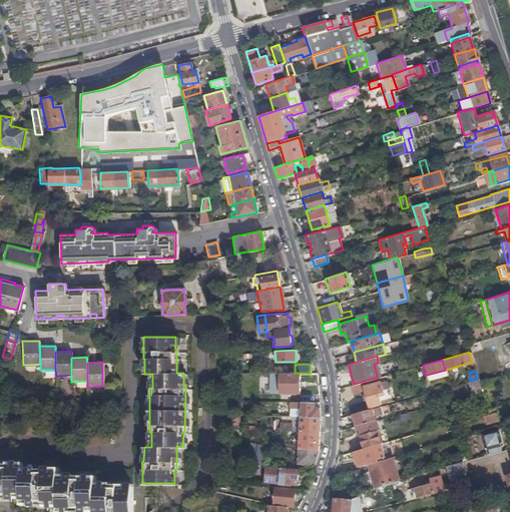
[(299,373),(295,373),(279,373),(279,393),(299,394),(299,373)]
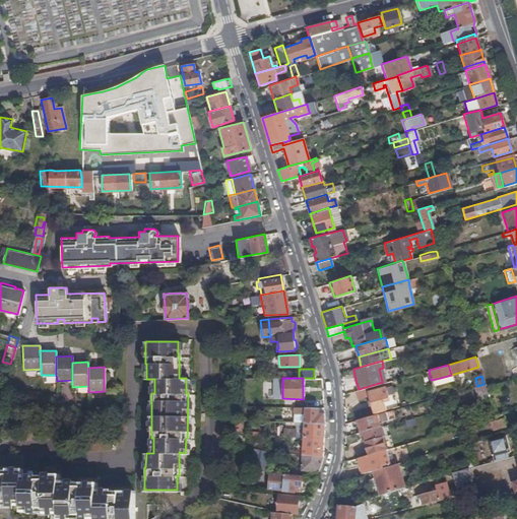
[(501,390),(499,382),(485,386),(487,394),(501,390)]
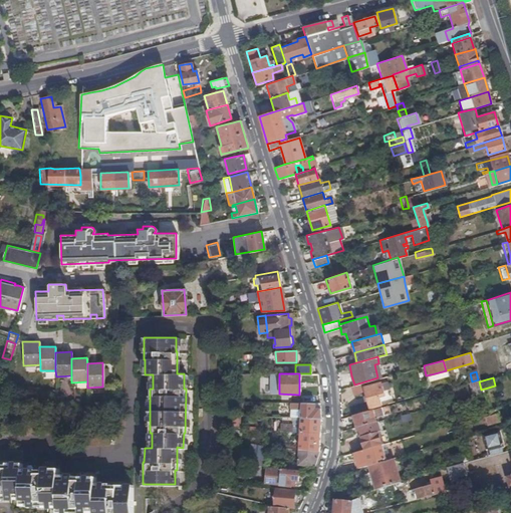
[(481,390),(479,381),(478,379),(472,381),(468,382),(471,395),(482,392),(481,390)]
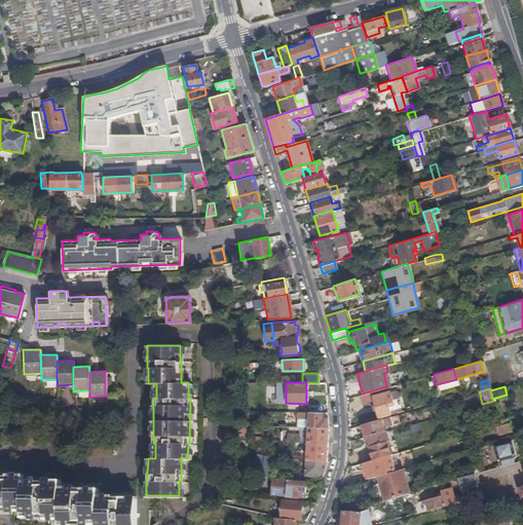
[(372,399),(377,417),(400,411),(395,391),(393,389),(371,397),(370,391),(363,394),(360,395),(358,395),(360,404),(372,399)]
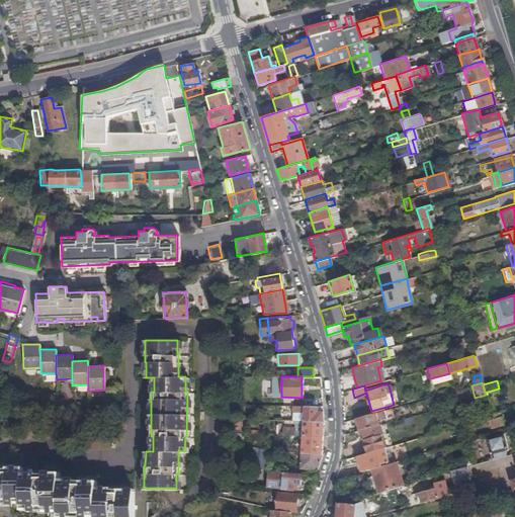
[(302,421),(322,422),(322,412),(317,412),(316,406),(292,406),(291,420),(294,420),(302,420),(302,421)]
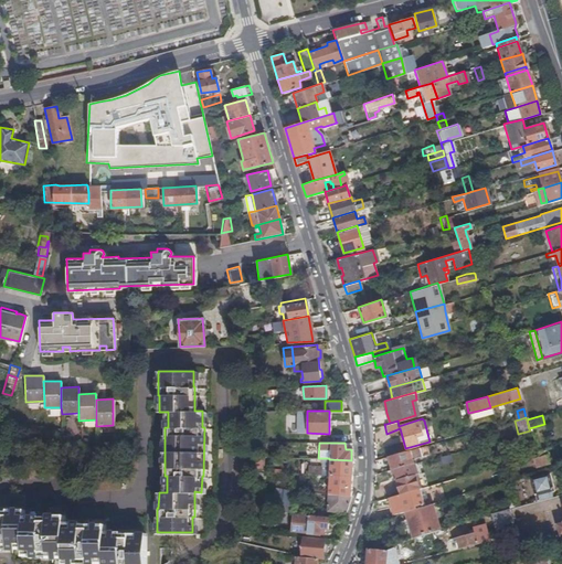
[(417,447),(421,456),(427,454),(425,446),(417,447)]
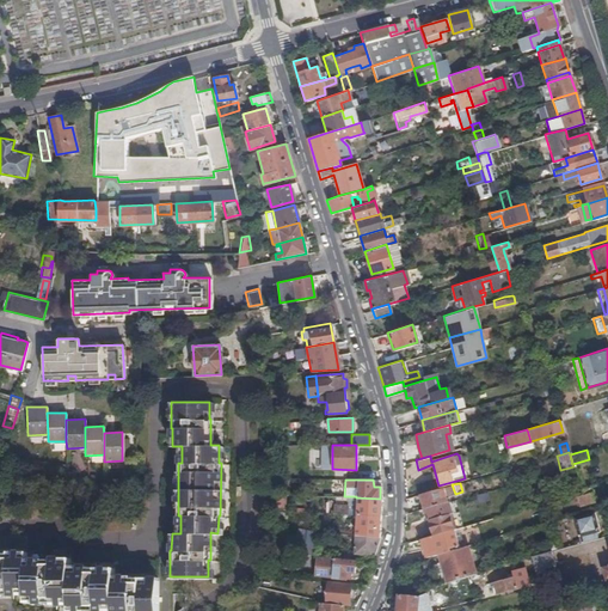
[(419,494),(423,508),(446,502),(444,496),(455,494),(452,484),(419,494)]
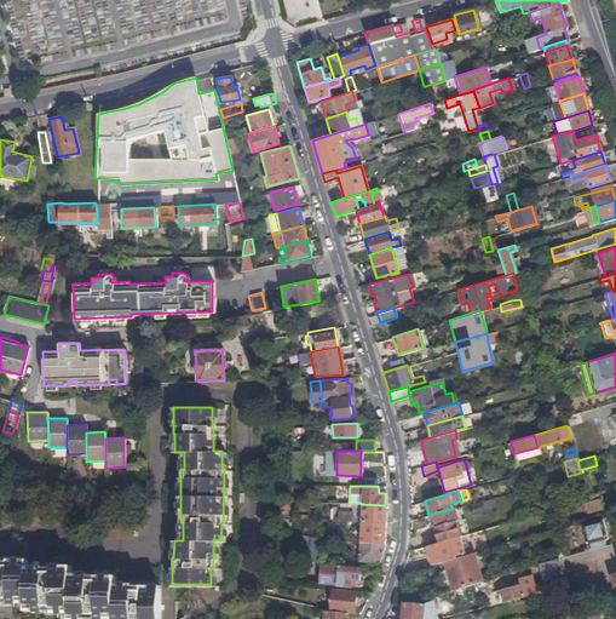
[(600,508),(596,493),(587,496),(586,496),(587,498),(582,500),(586,511),(600,508)]
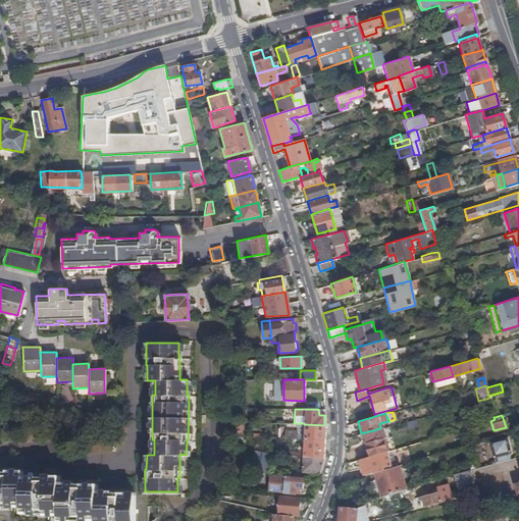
[(303,438),(323,440),(324,425),(304,424),(304,423),(297,423),(297,431),(283,430),(283,437),(303,438)]
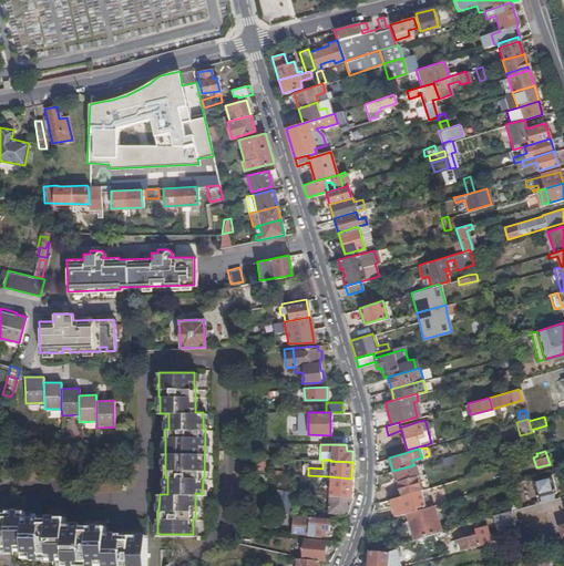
[(397,481),(418,475),(416,464),(413,465),(392,471),(395,481),(397,481)]
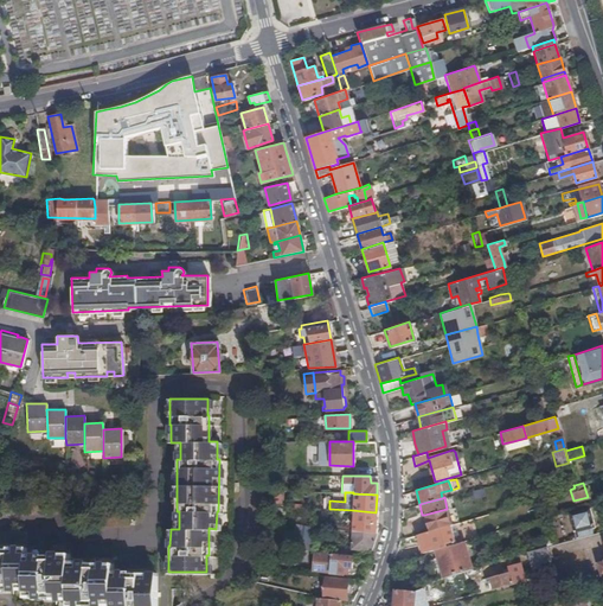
[(568,512),(572,531),(588,528),(592,525),(588,508),(568,512)]
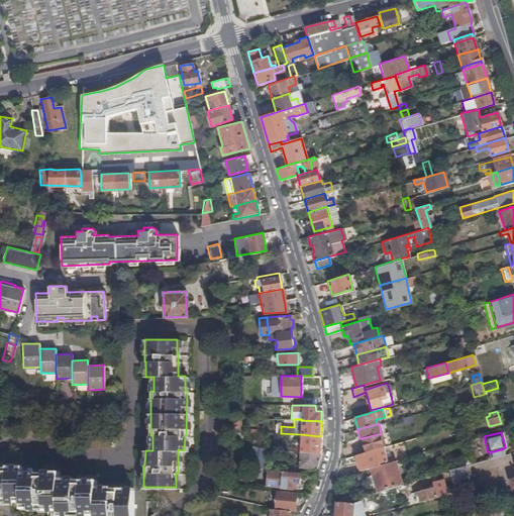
[(382,433),(381,433),(362,438),(366,451),(383,446),(379,434),(382,433)]
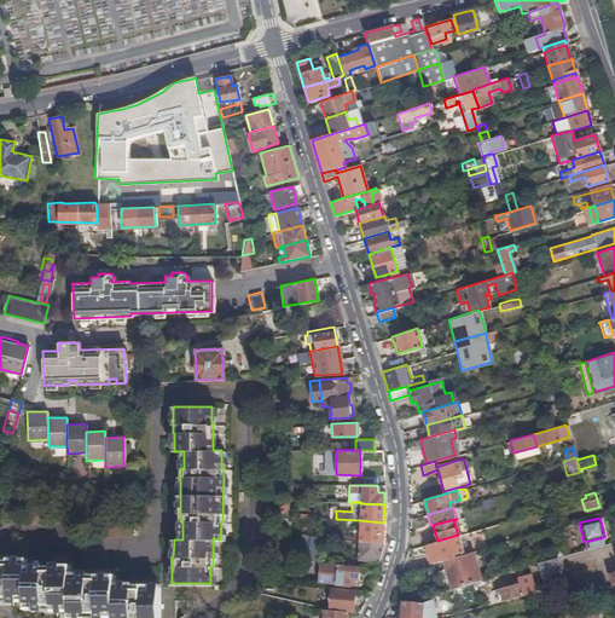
[(358,541),(383,542),(383,523),(359,520),(358,541)]
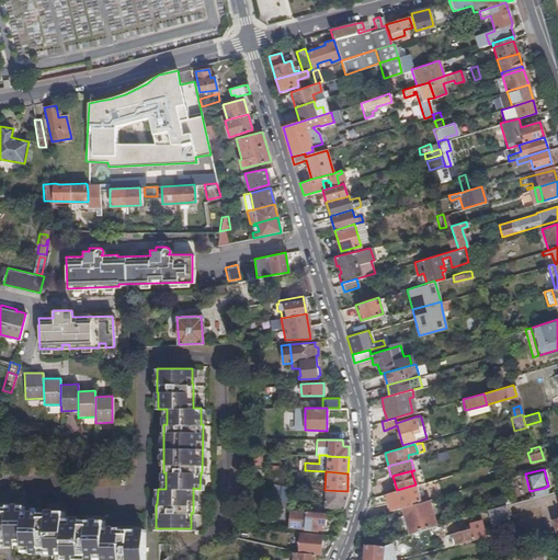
[(450,479),(448,476),(431,480),(432,484),(450,479)]
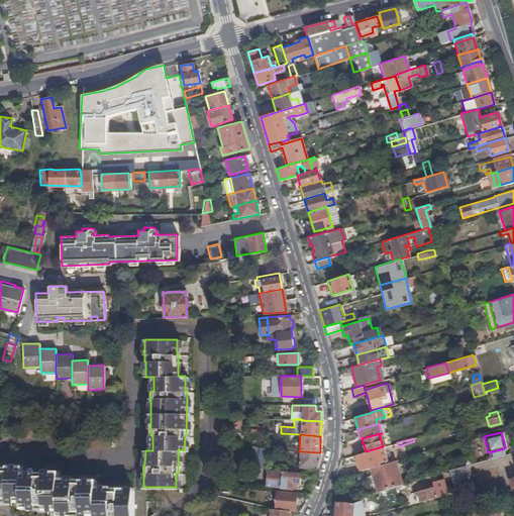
[(248,456),(247,462),(265,467),(266,460),(267,447),(251,445),(248,456)]
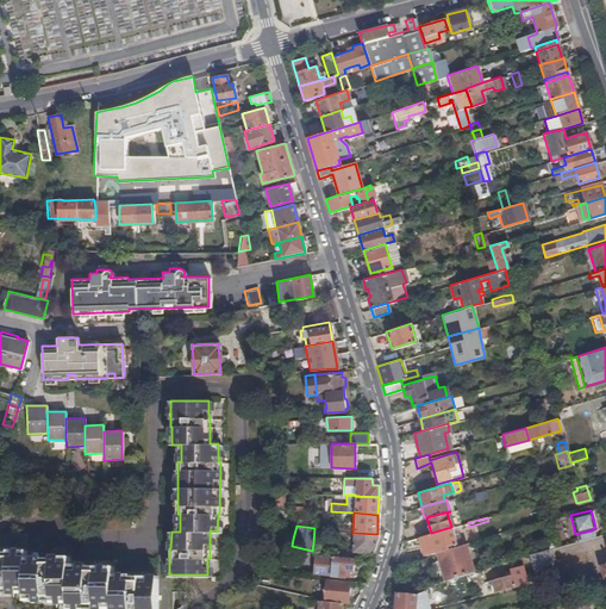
[(431,533),(429,534),(435,550),(456,544),(451,527),(431,533)]
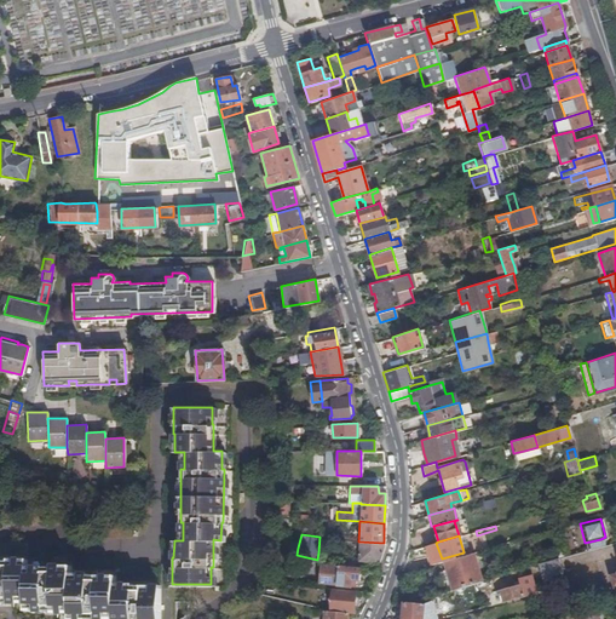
[(585,543),(586,549),(602,545),(600,539),(585,543)]
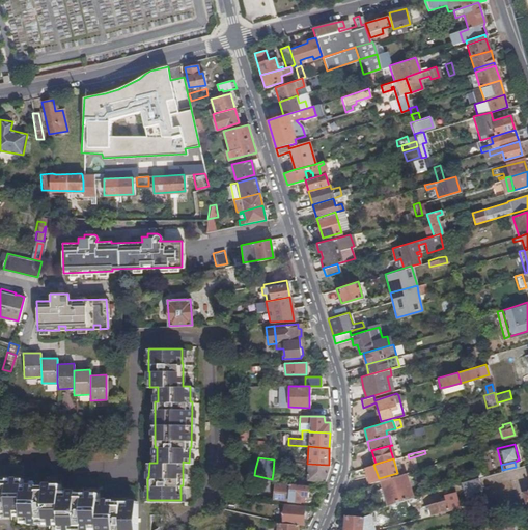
[(306,479),(324,481),(329,465),(307,464),(306,479)]
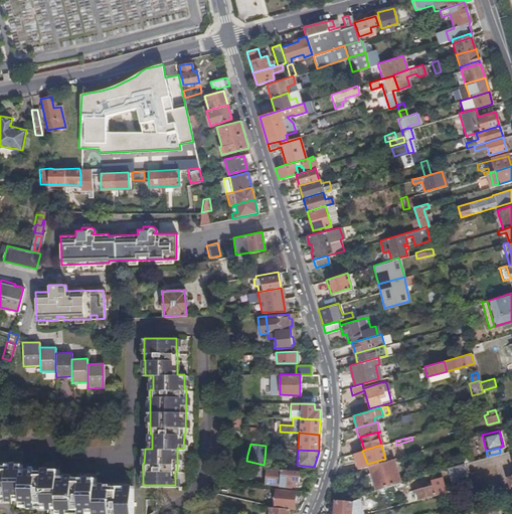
[(463,463),(467,462),(466,456),(453,459),(455,465),(463,463)]
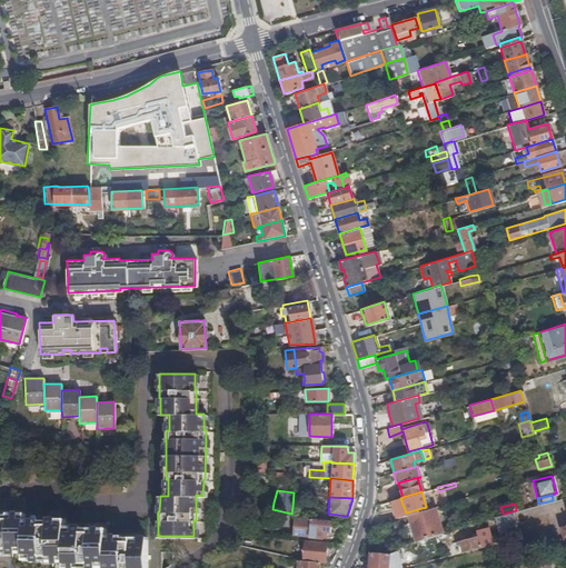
[(440,532),(433,507),(425,510),(406,515),(408,522),(405,524),(409,538),(413,538),(414,541),(440,532)]
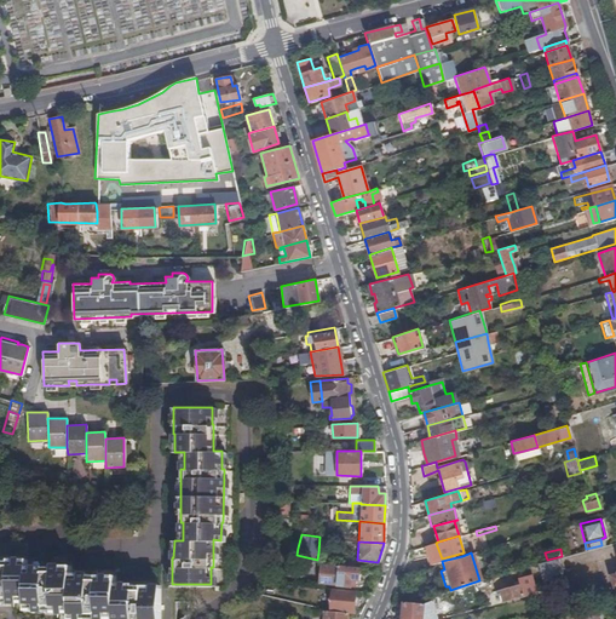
[(547,560),(537,562),(540,578),(541,582),(562,575),(557,557),(547,560)]
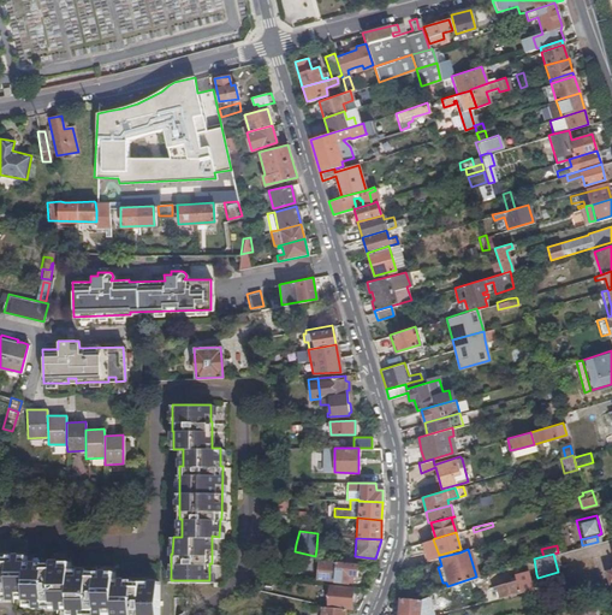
[(0,597),(7,597),(6,596),(24,596),(24,602),(41,603),(41,605),(69,605),(69,614),(95,614),(95,610),(112,610),(112,614),(155,614),(156,583),(140,583),(138,581),(113,581),(112,573),(95,573),(95,572),(69,571),(69,563),(41,563),(41,565),(25,565),(24,557),(0,556),(0,597)]
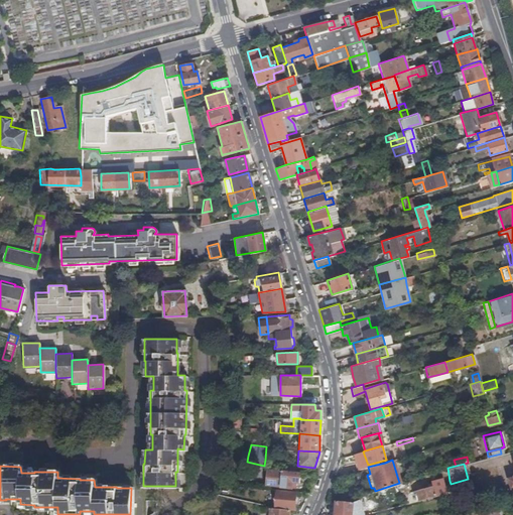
[(266,485),(293,488),(294,482),(297,483),(298,472),(268,469),(266,485)]
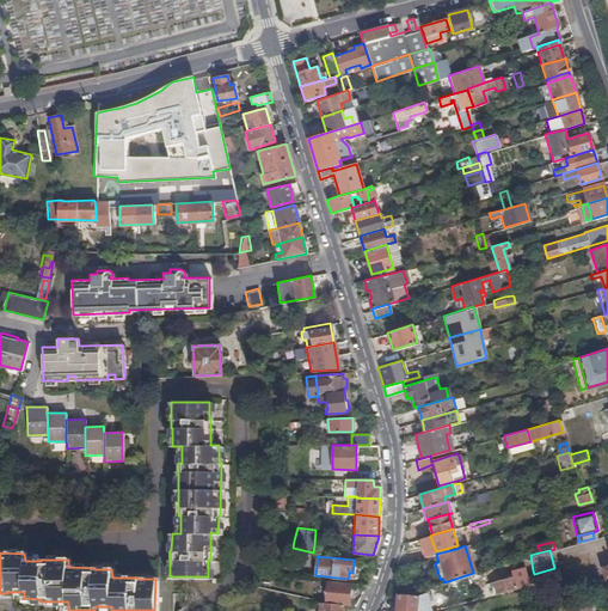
[(513,575),(491,581),(495,593),(516,587),(513,575)]
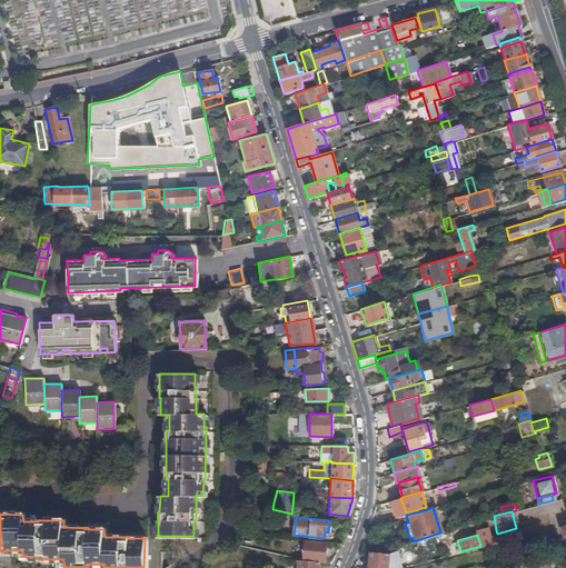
[(318,561),(324,561),(326,541),(304,539),(303,560),(318,561)]
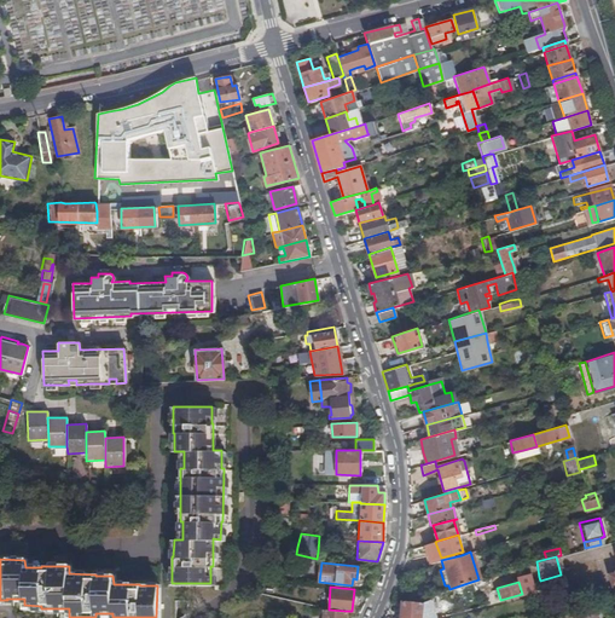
[(312,605),(313,605),(313,595),(301,593),(299,601),(312,605)]
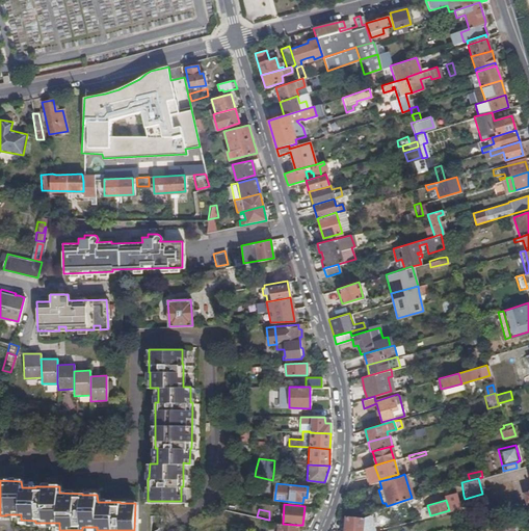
[(524,524),(521,510),(516,511),(519,526),(524,524)]
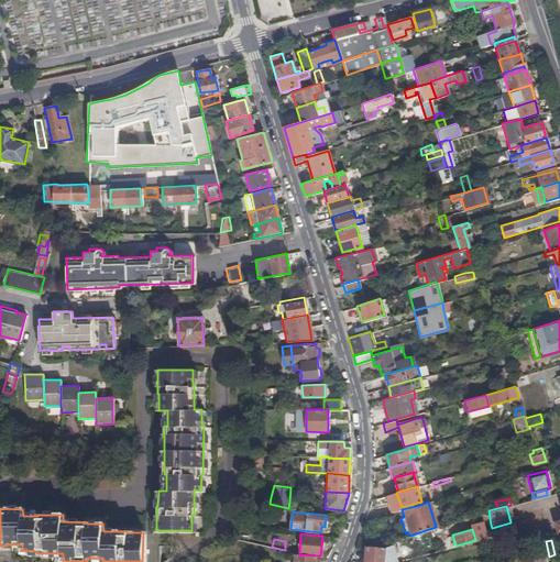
[(383,561),(384,548),(365,546),(363,561),(383,561)]
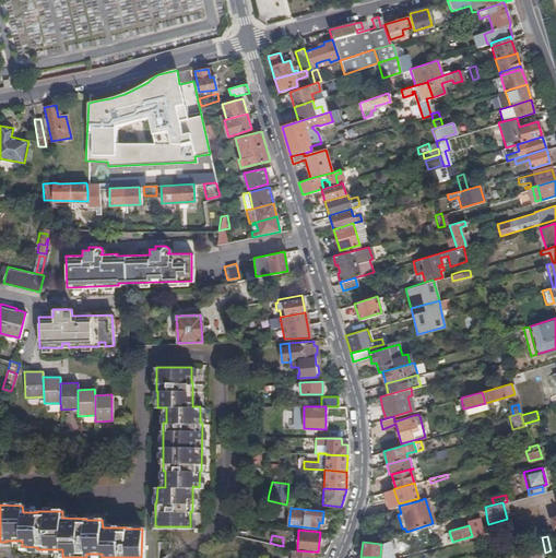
[(539,557),(536,547),(517,551),(518,557),(539,557)]
